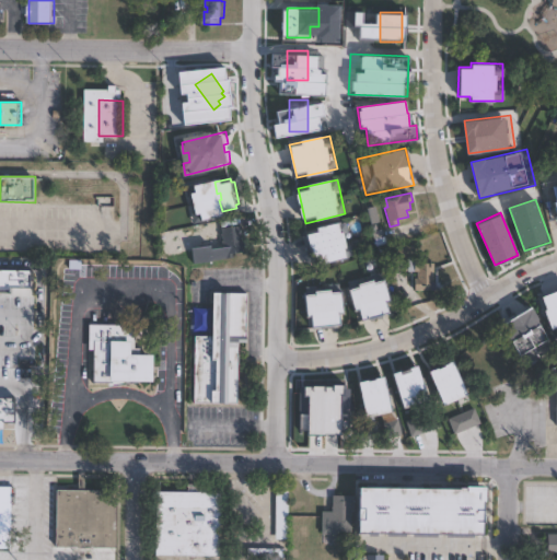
[(302,230),(344,220),(351,256),(310,266),(302,230)]
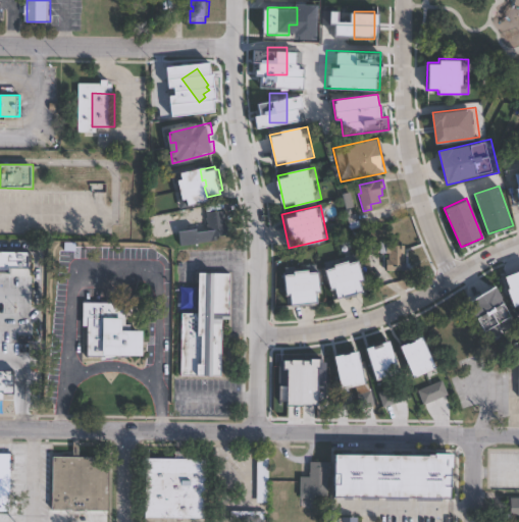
[(227,210),(230,235),(221,236),(221,241),(186,246),(184,230),(201,228),(201,231),(211,230),(209,213),(227,210)]
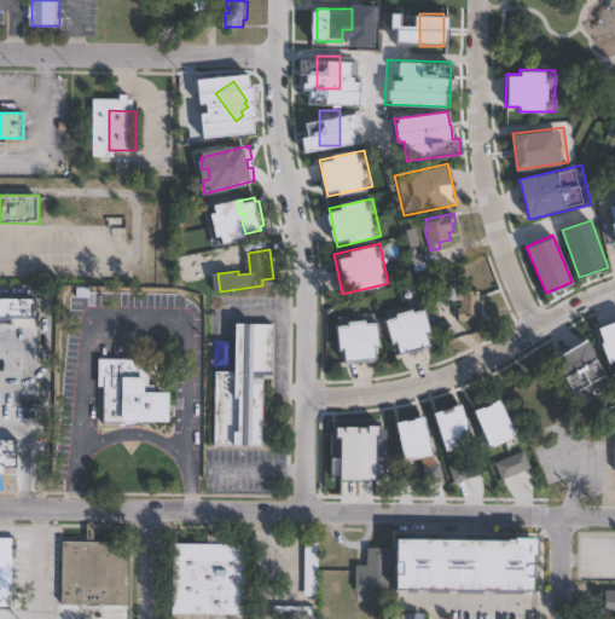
[(479,290),(479,316),(475,316),(475,320),(458,320),(458,307),(459,307),(459,300),(457,300),(457,298),(451,298),(451,287),(474,287),(474,290),(479,290)]
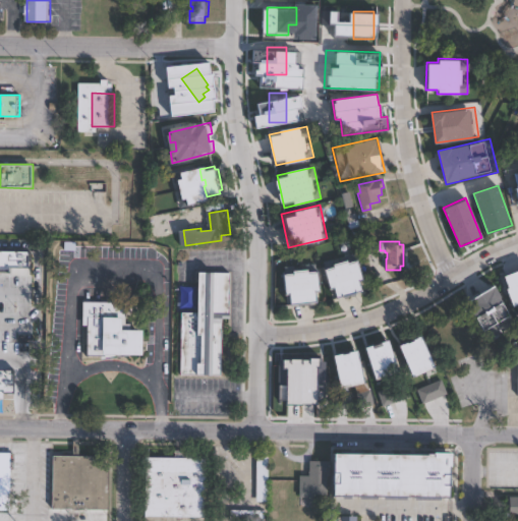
[(332,298),(322,259),(354,250),(365,288),(332,298)]
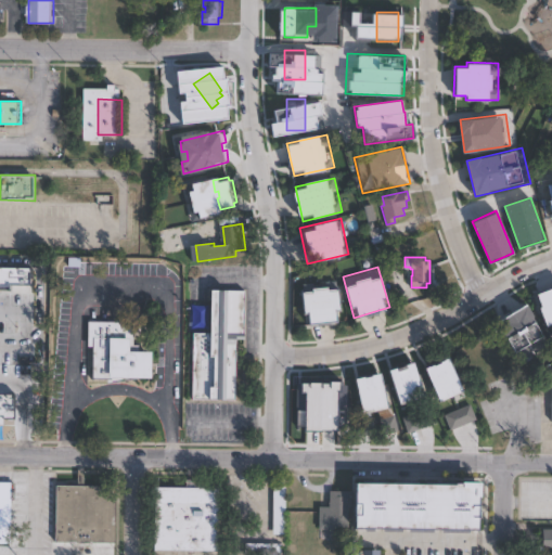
[(306,325),(300,284),(337,279),(343,321),(306,325)]
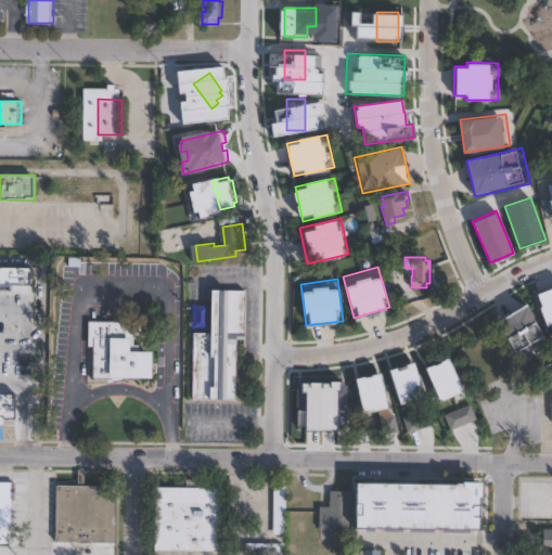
[(551,326),(542,330),(531,295),(551,287),(551,326)]
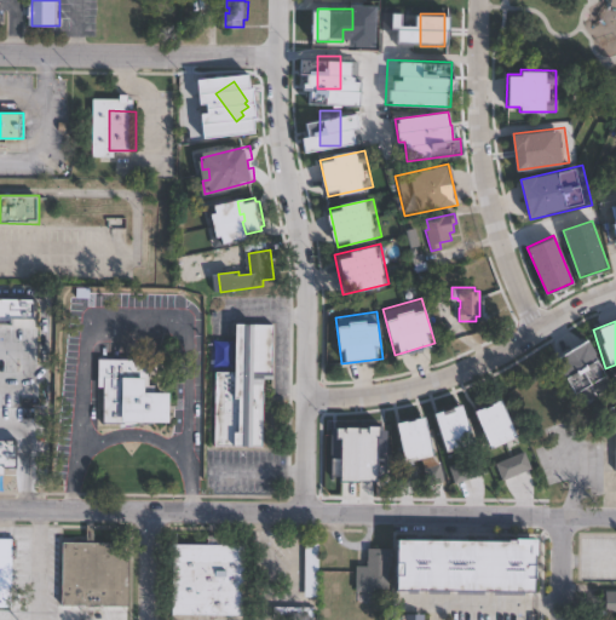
[(275,323),(274,378),(265,378),(264,445),(216,443),(217,371),(237,371),(237,323),(275,323)]
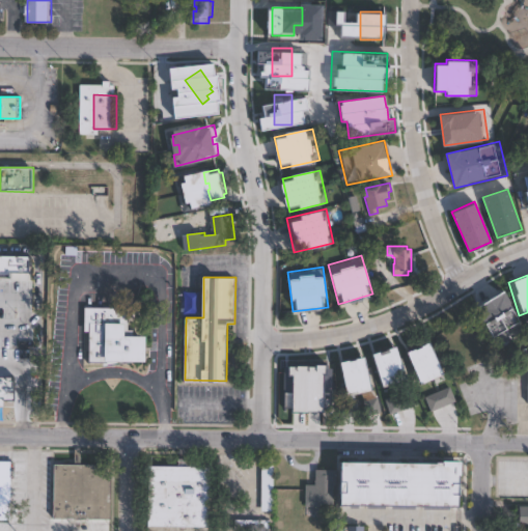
[(0,287),(14,288),(12,315),(0,314),(0,287)]
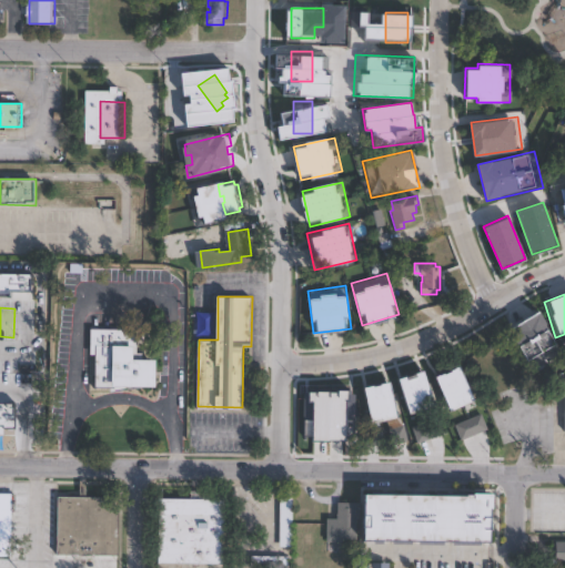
[(538,310),(560,347),(527,364),(507,326),(538,310)]
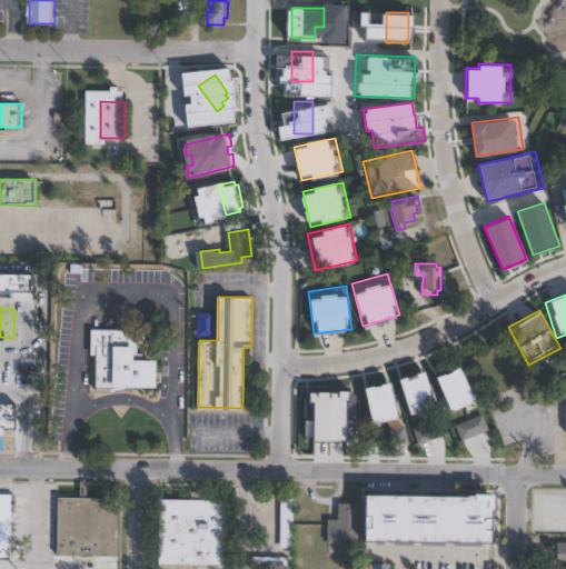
[(154,385),(109,391),(109,386),(95,386),(95,352),(90,352),(90,328),(130,328),(130,335),(136,335),(137,351),(142,351),(142,358),(154,358),(154,385)]
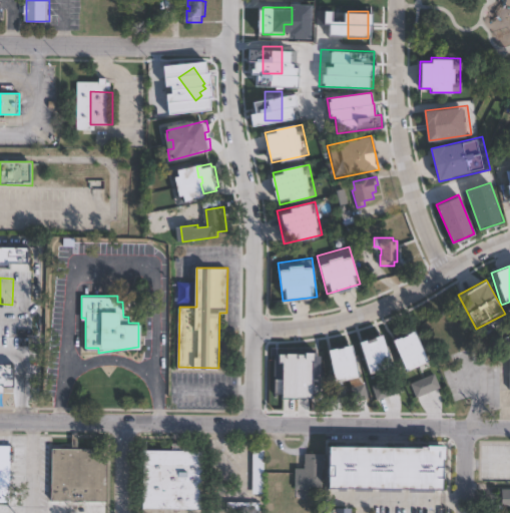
[(393,340),(415,331),(428,360),(406,370),(393,340)]
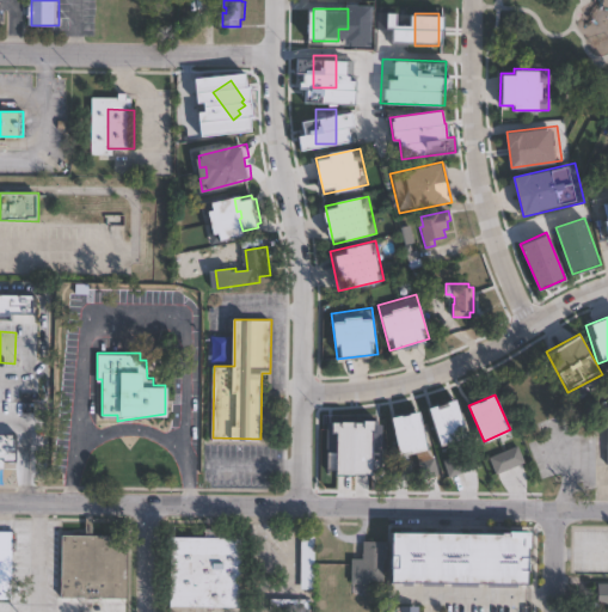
[(427,408),(454,398),(467,438),(440,446),(427,408)]
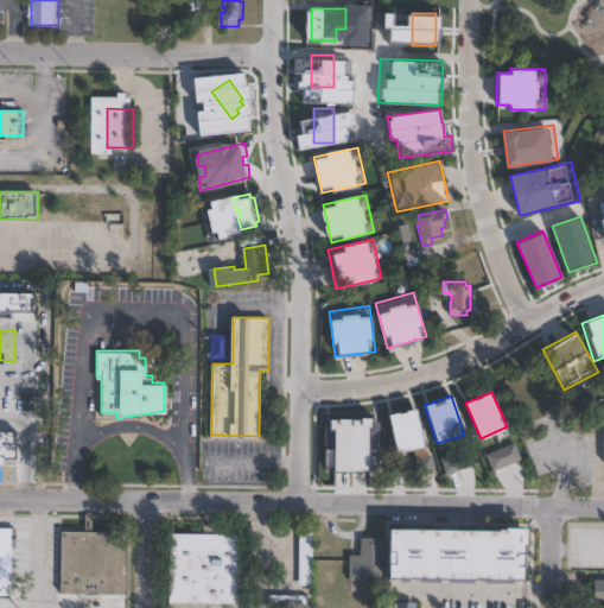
[(42,400),(20,400),(20,424),(7,424),(7,456),(42,457),(42,400)]
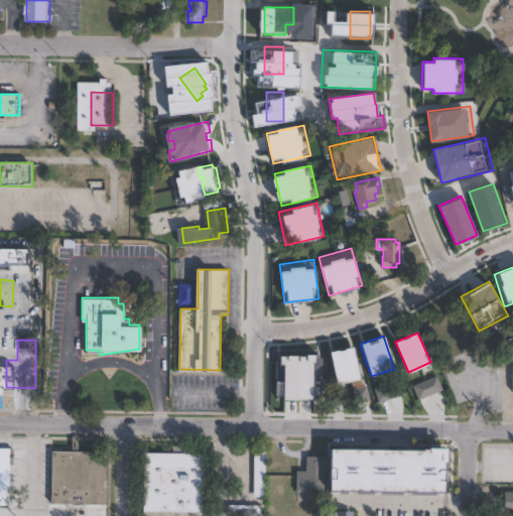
[(330,352),(353,347),(360,379),(338,385),(330,352)]
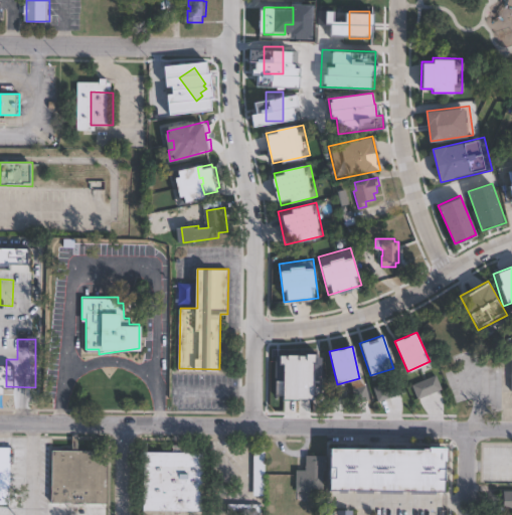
[(306,359),(315,370),(293,386),(286,377),(289,375),(285,370),(301,359),(303,361),(306,359)]
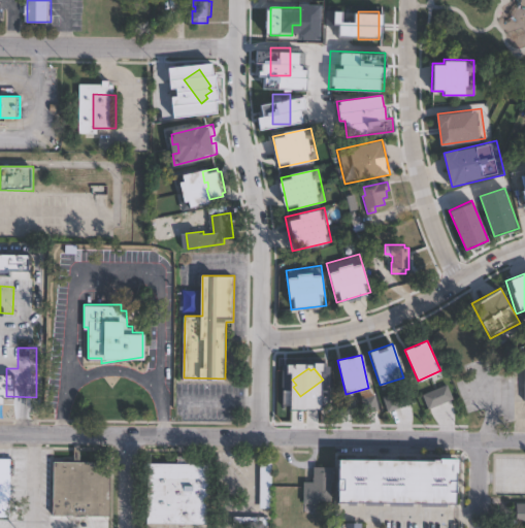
[(113,462),(112,517),(57,516),(58,462),(77,462),(77,450),(85,451),(85,462),(113,462)]
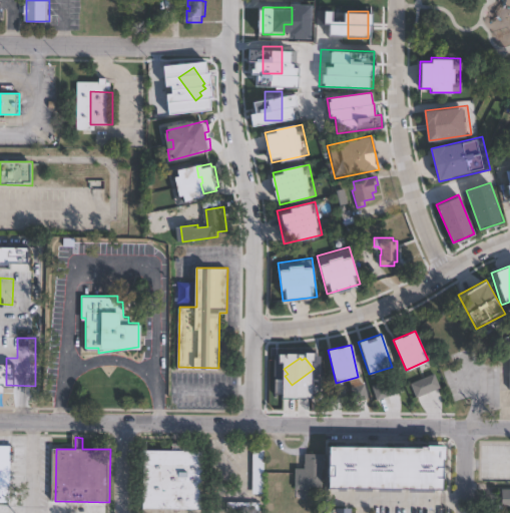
[(426,448),(426,445),(444,445),(444,460),(442,460),(442,489),(329,488),(329,447),(426,448)]
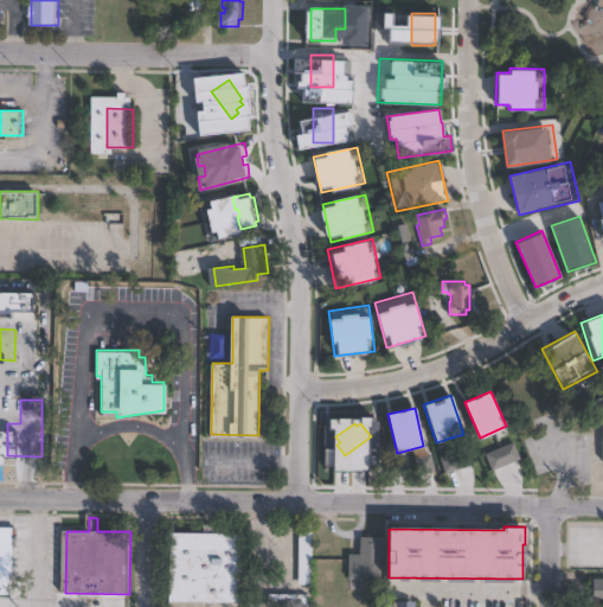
[(15,593),(0,593),(0,528),(20,528),(20,547),(14,547),(15,593)]
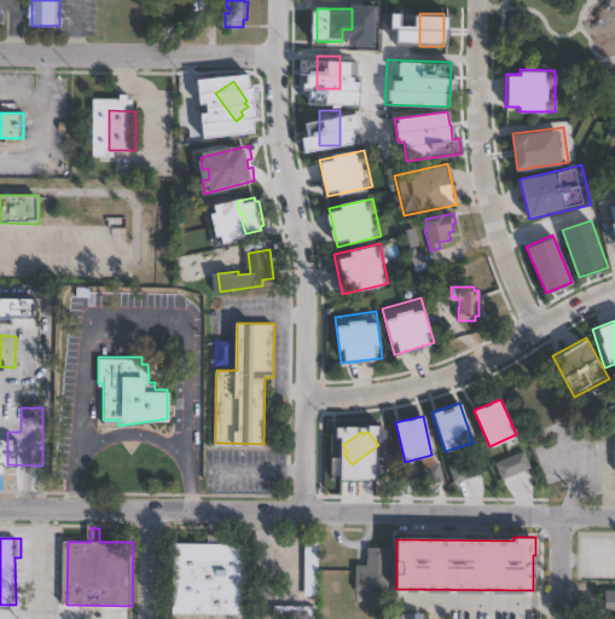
[(319,542),(306,542),(306,595),(319,595),(319,542)]
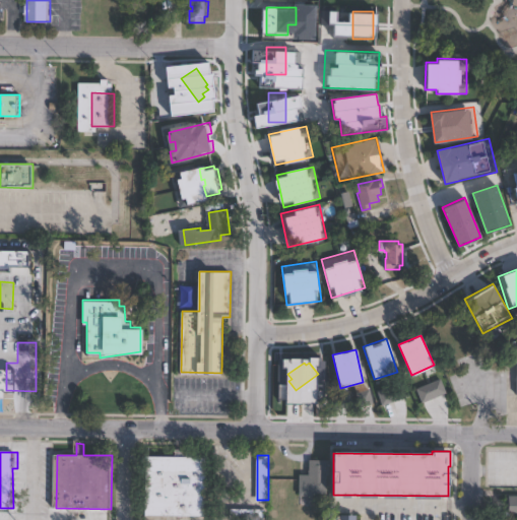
[(207,516),(148,515),(149,457),(208,458),(207,516)]
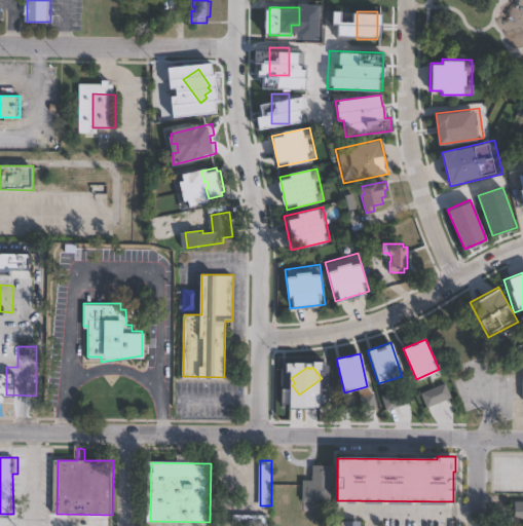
[(316,498),(316,511),(304,511),(304,500),(301,500),(301,480),(311,480),(311,464),(333,464),(332,499),(316,498)]
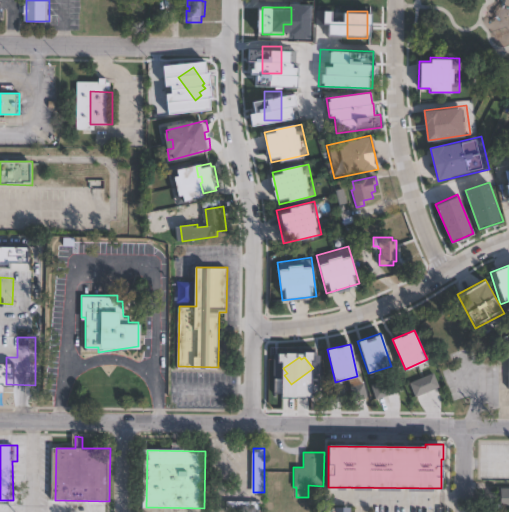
[(508,507),(504,507),(504,505),(500,505),(500,490),(504,490),(504,488),(508,488),(508,507)]
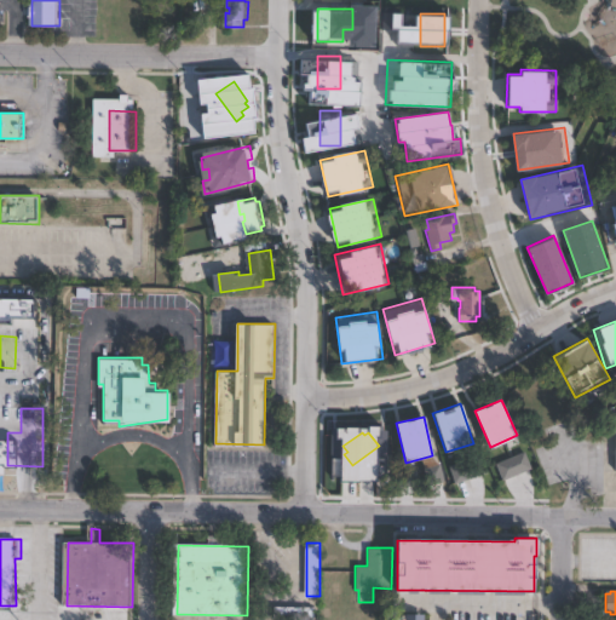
[(277,619),(316,619),(316,607),(277,607),(277,619)]
